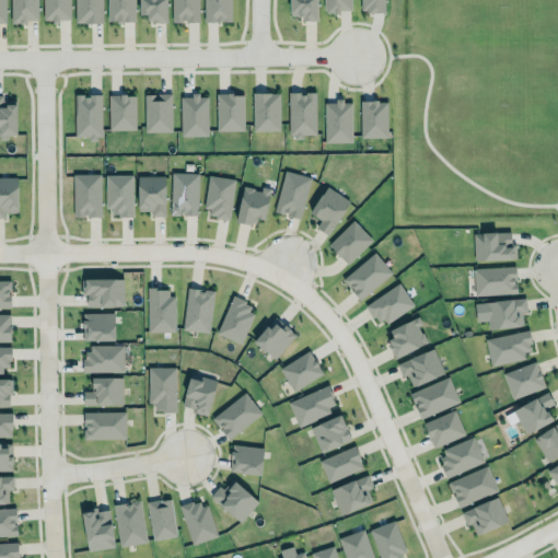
[(10,0),(36,0),(37,21),(25,22),(26,27),(21,27),(21,24),(12,24),(10,0)]
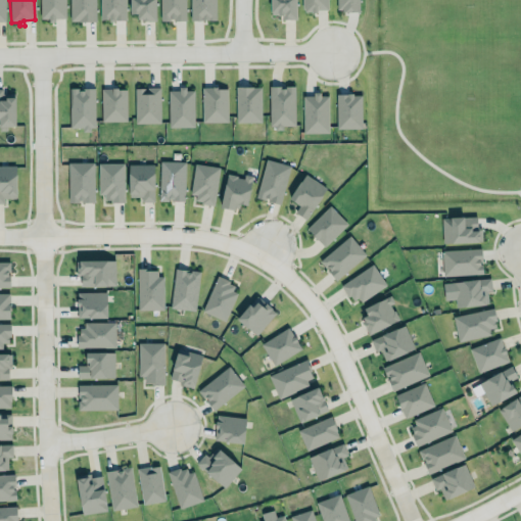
[(40,0),(40,20),(49,20),(49,22),(54,22),(54,19),(65,19),(64,0),(40,0)]
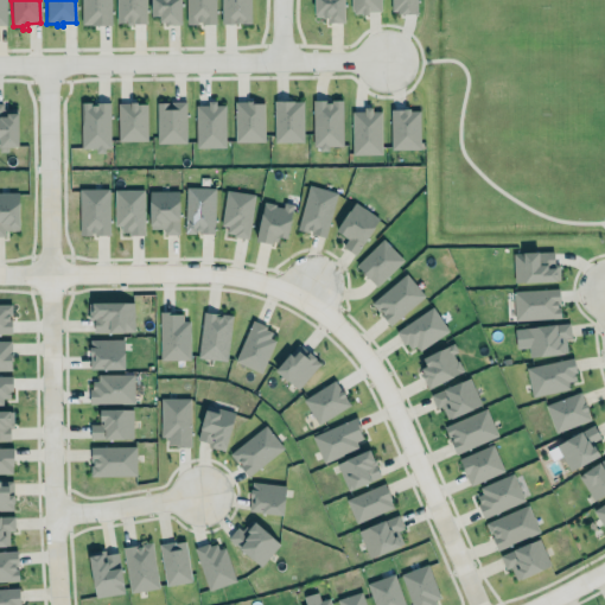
[(82,0),(110,0),(110,26),(91,26),(88,25),(82,25),(82,0)]
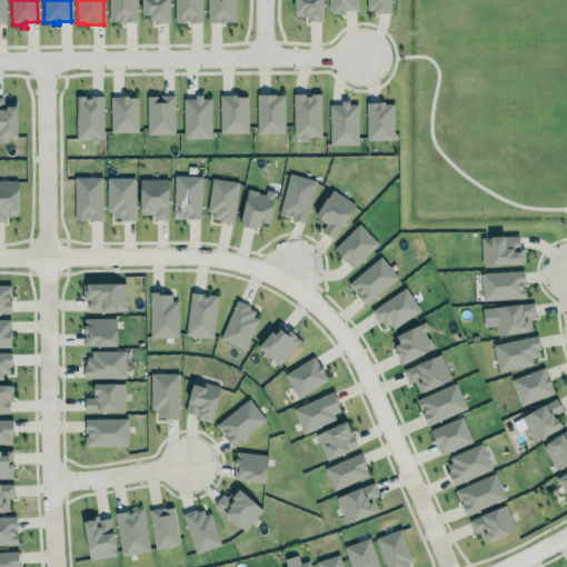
[(109,0),(136,0),(136,23),(109,23),(109,0)]
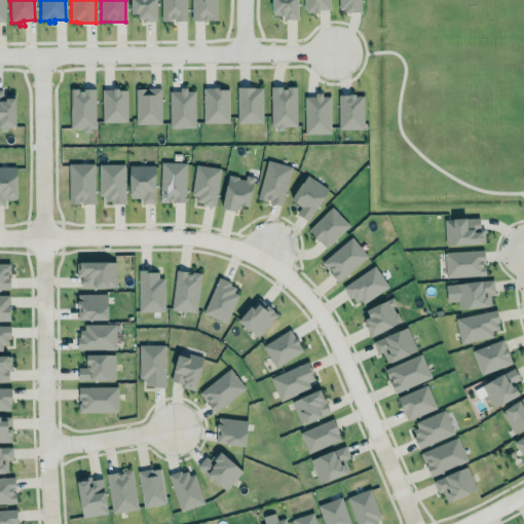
[(132,0),(133,16),(141,15),(141,23),(158,23),(157,0),(132,0)]
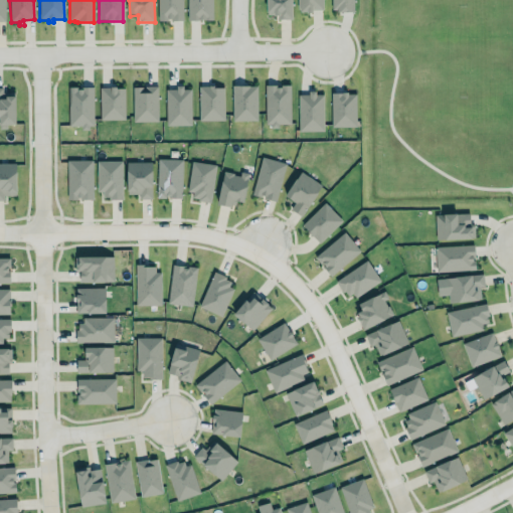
[(184,0),(159,0),(160,22),(184,22),(184,0)]
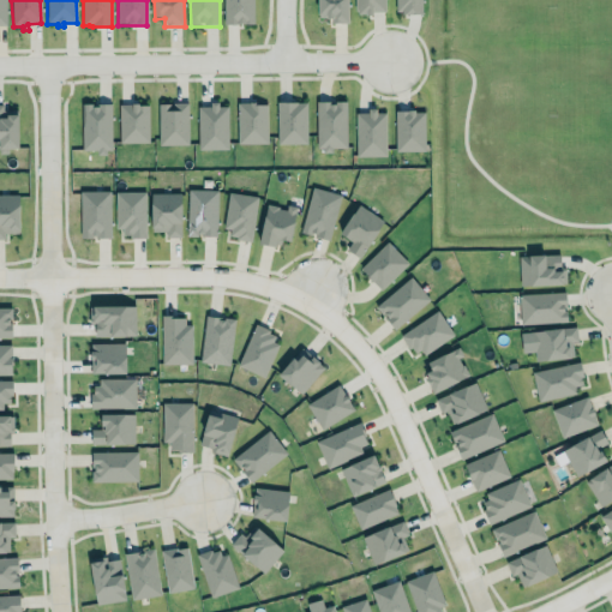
[(223,0),(223,27),(255,25),(255,0),(223,0)]
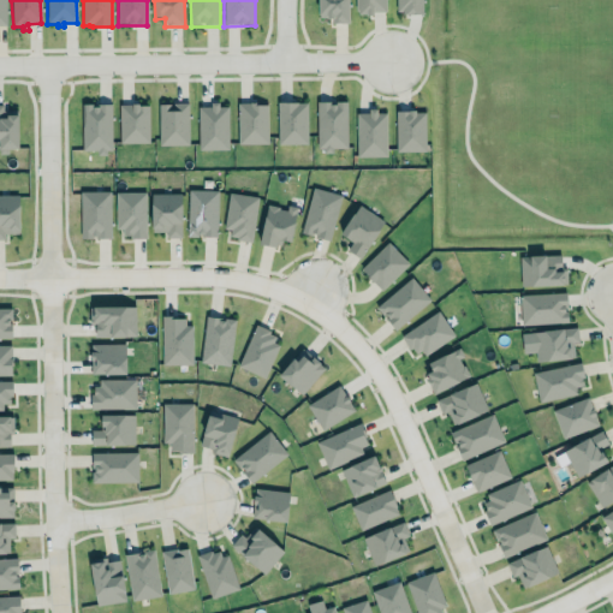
[(320,0),(320,19),(331,19),(332,25),(351,25),(350,0),(320,0)]
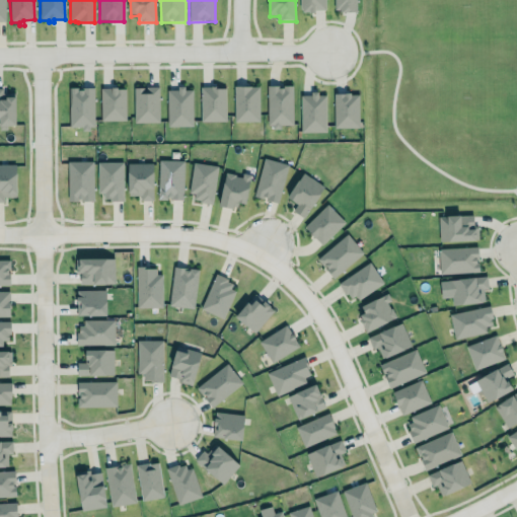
[(301,0),(302,13),(327,12),(326,0),(301,0)]
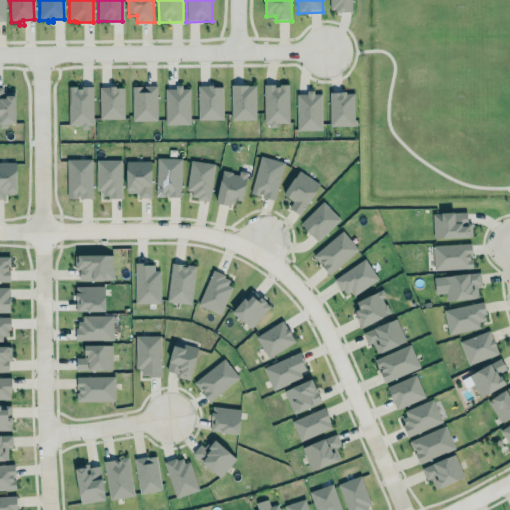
[(329,0),(330,11),(351,11),(351,0),(329,0)]
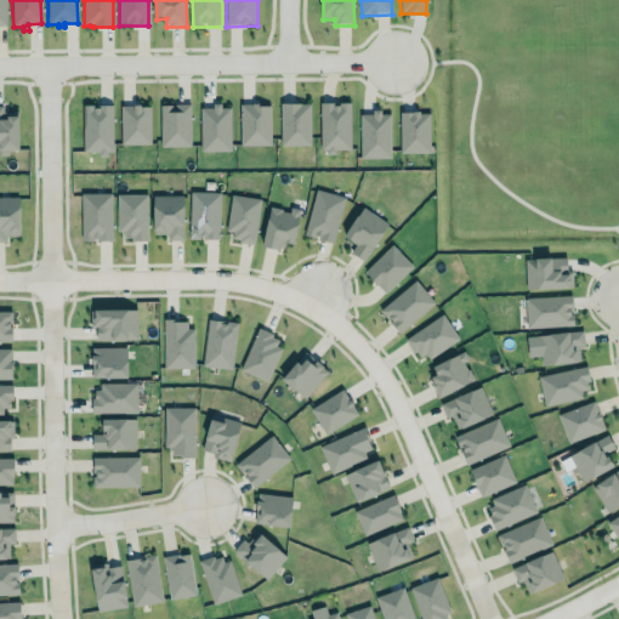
[(240,102),(274,102),(274,147),(240,147),(240,102)]
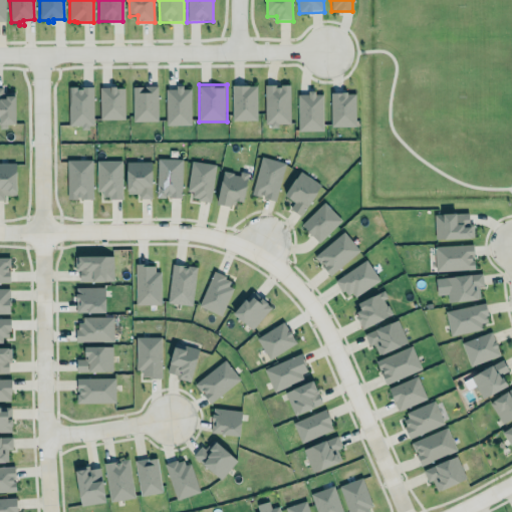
[(258,84),(258,120),(233,120),(233,85),(258,84)]
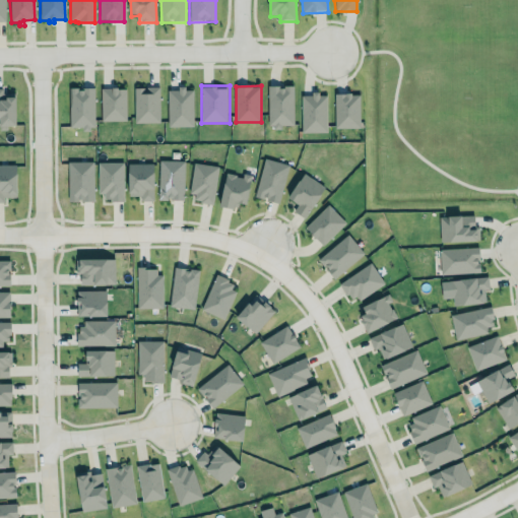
[(269,86),(270,126),(274,126),(274,129),(282,129),(282,126),(295,125),(295,85),(285,85),(285,87),(280,87),(280,85),(269,86)]
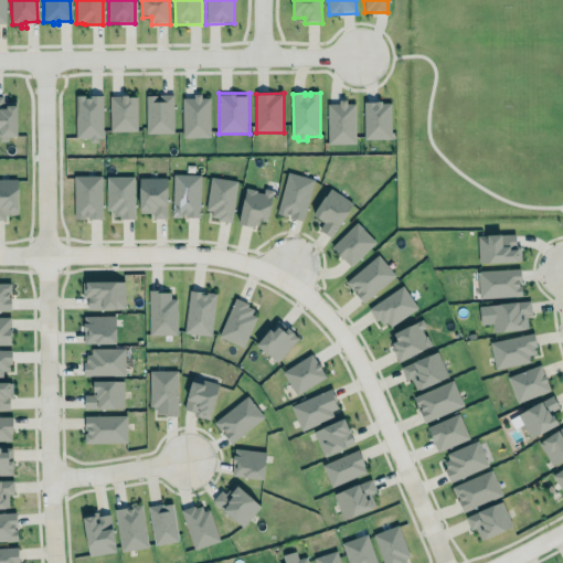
[(112,96),(112,130),(139,130),(139,96),(129,96),(129,94),(123,94),(123,96),(112,96)]
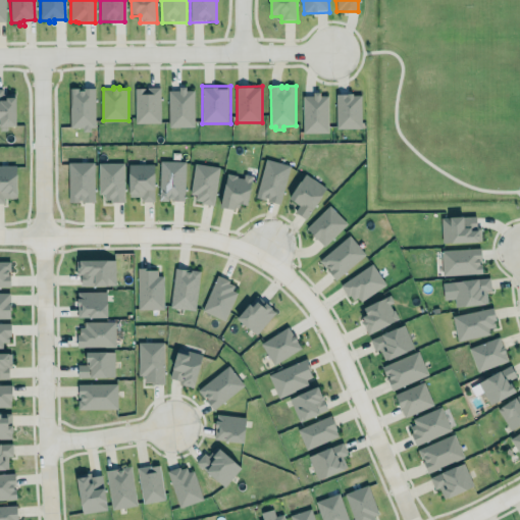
[(162,124),(161,89),(136,89),(137,124),(162,124)]
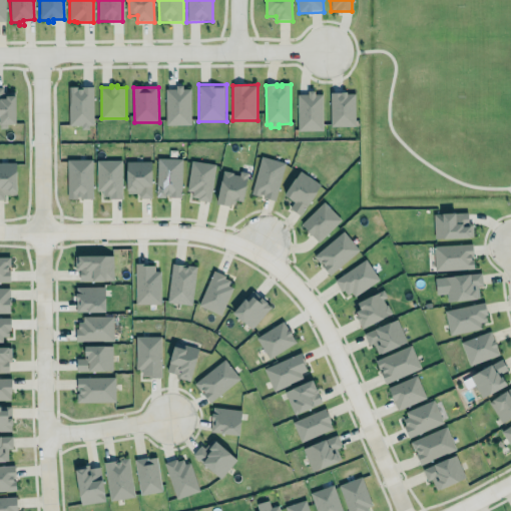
[(0,88),(0,125),(6,125),(6,122),(15,122),(15,94),(4,94),(4,88),(0,88)]
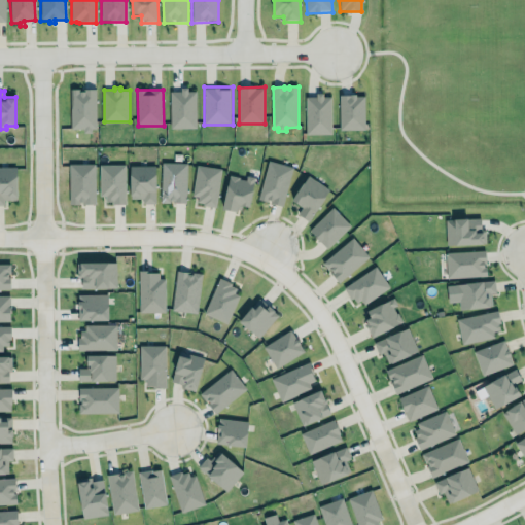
[(97,91),(71,91),(72,131),(98,131),(97,91)]
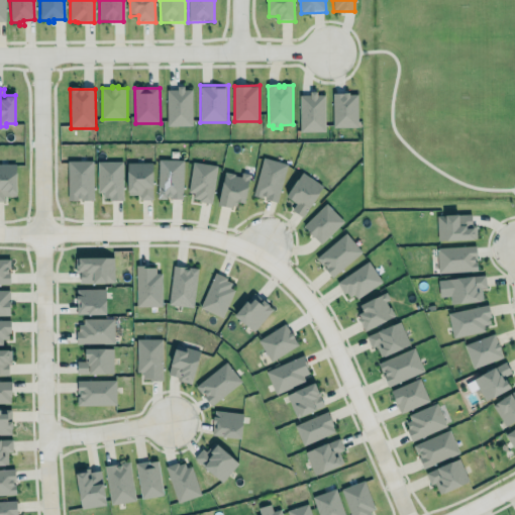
[(169,127),(194,127),(193,90),(168,90),(169,127)]
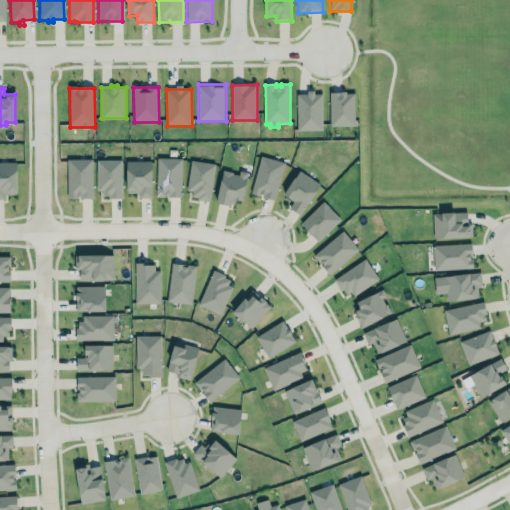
[(323,94),(298,94),(298,132),(324,132),(323,94)]
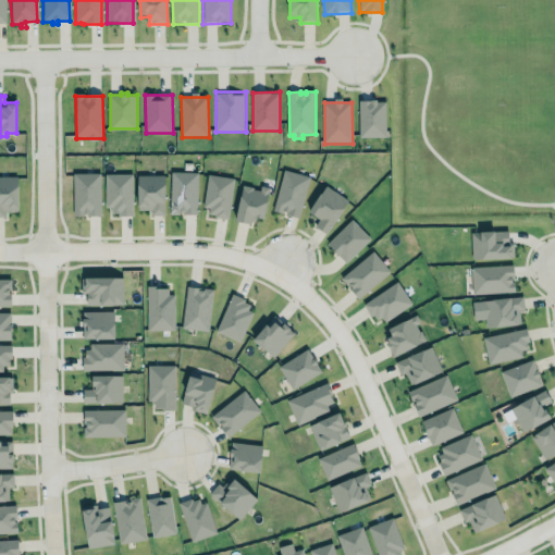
[(358,102),(358,137),(384,137),(384,102),(358,102)]
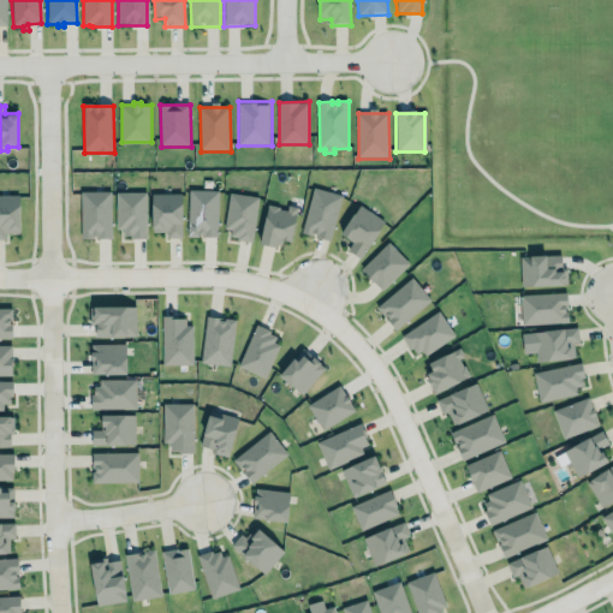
[(302,234),(311,237),(311,233),(315,234),(315,237),(328,240),(340,196),(314,189),(302,234)]
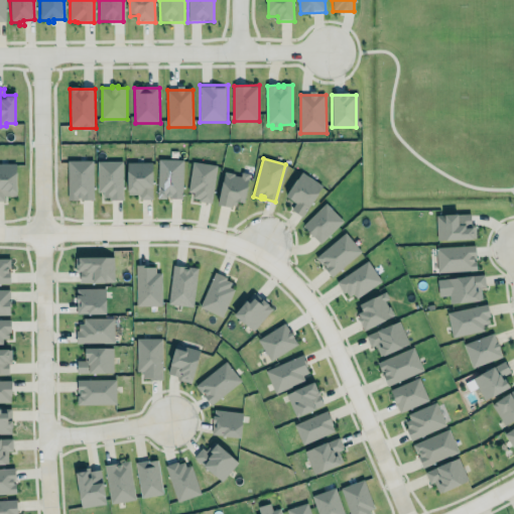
[(69,160),(69,200),(79,200),(79,197),(82,197),(82,199),(94,199),(94,160),(69,160)]
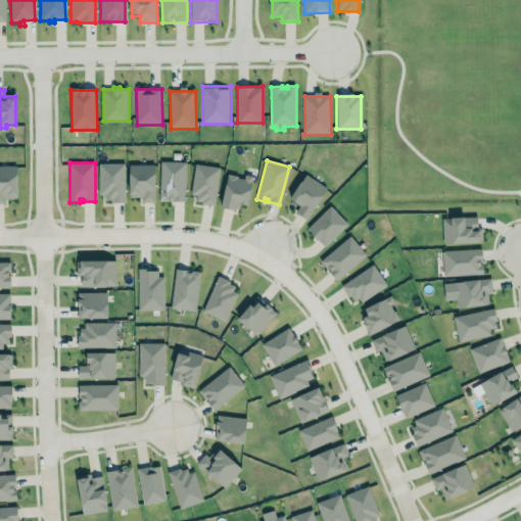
[(158,202),(168,202),(168,199),(173,199),(173,203),(183,203),(186,163),(160,162),(158,202)]
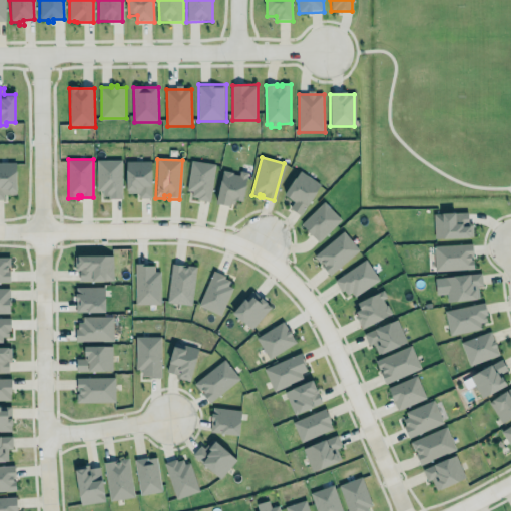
[(99,162),(99,200),(123,200),(123,161),(99,162)]
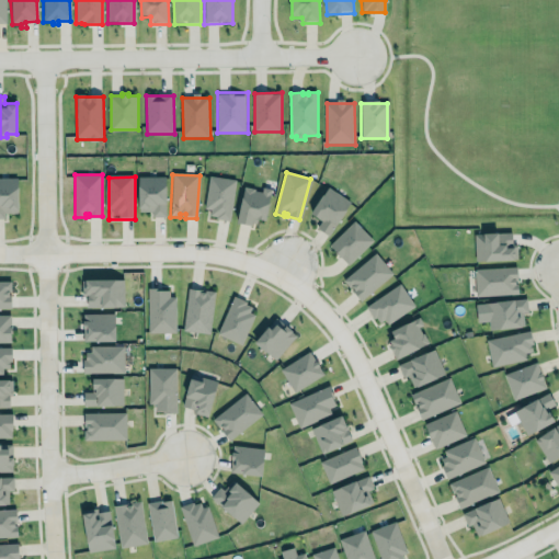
[(137,178),(138,213),(152,213),(152,217),(167,217),(166,177),(137,178)]
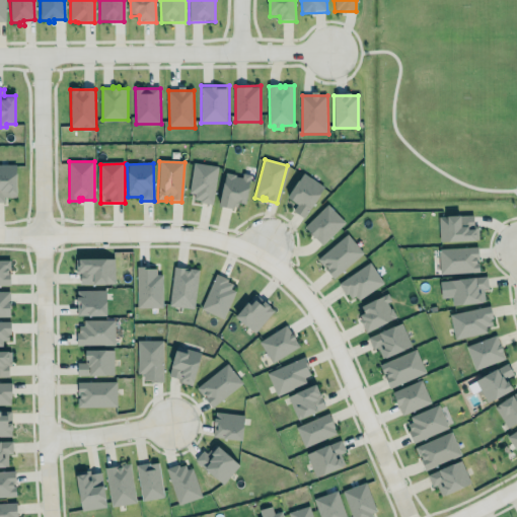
[(0,164),(0,202),(5,202),(5,197),(17,197),(16,164),(0,164)]
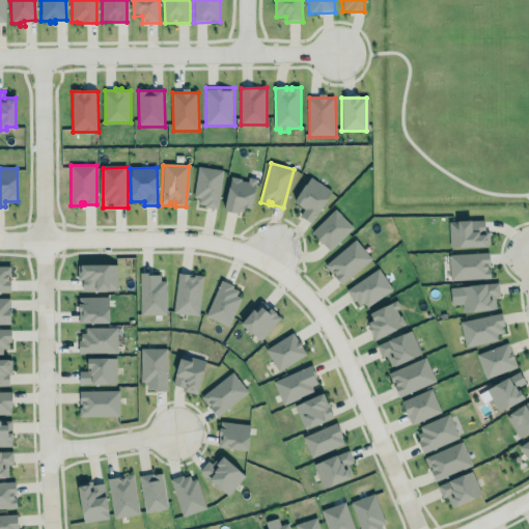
[(197,168),(225,173),(217,210),(198,206),(199,200),(192,198),(197,168)]
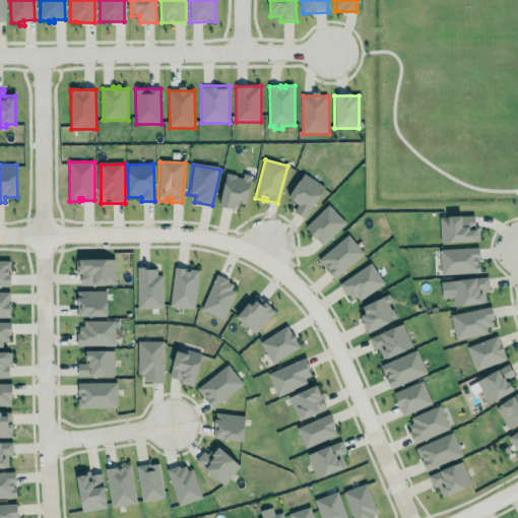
[(235,208),(219,205),(228,173),(238,175),(237,177),(244,178),(245,174),(252,176),(246,202),(240,201),(239,206),(236,205),(235,208)]
